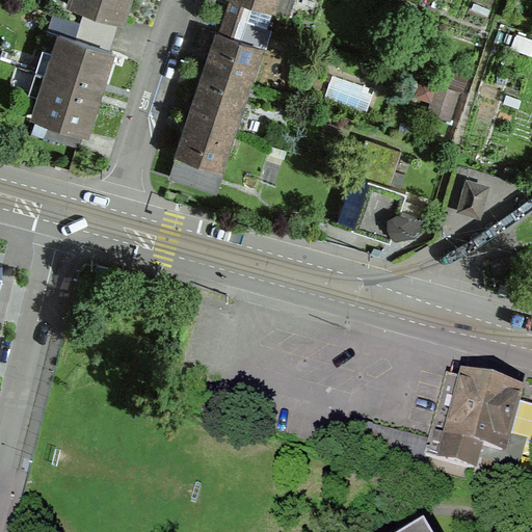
[(136,0),(70,0),(130,20),(136,0)]
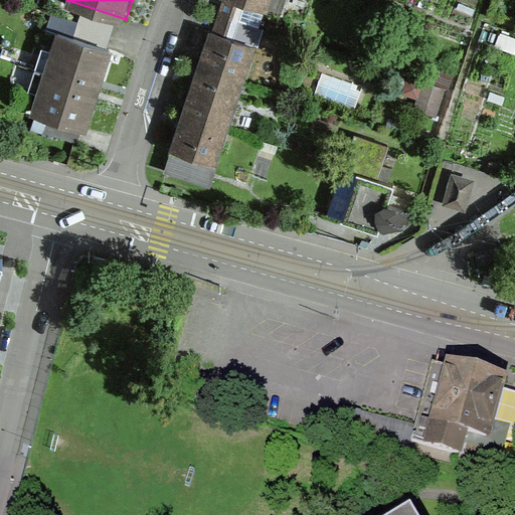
[(227,34),(255,43),(267,10),(242,0),(221,0),(217,11),(232,17),(227,34)]
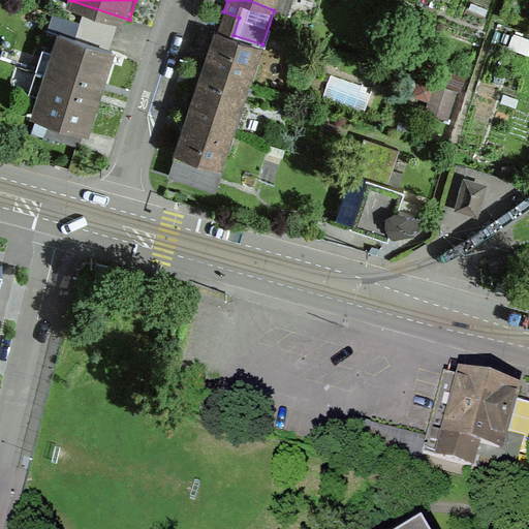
[(249,0),(274,10),(290,16),(294,0),(249,0)]
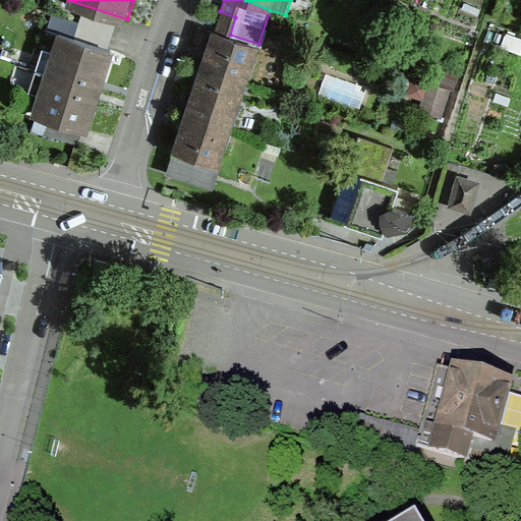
[(118,47),(59,29),(29,127),(75,142),(80,126),(93,129),(118,47)]
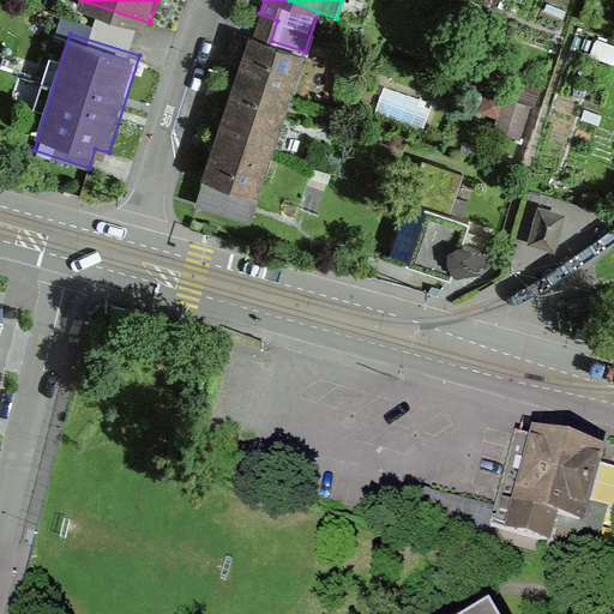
[(250,34),(202,176),(204,176),(258,196),(305,52),(271,41),(250,34)]
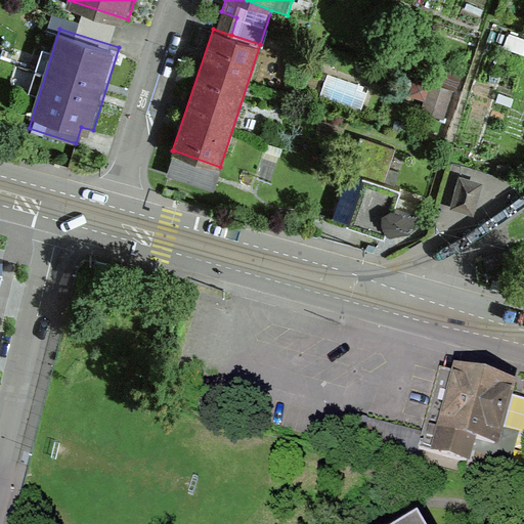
[(395,148),(360,137),(350,169),(395,185),(400,170),(390,168),(395,148)]
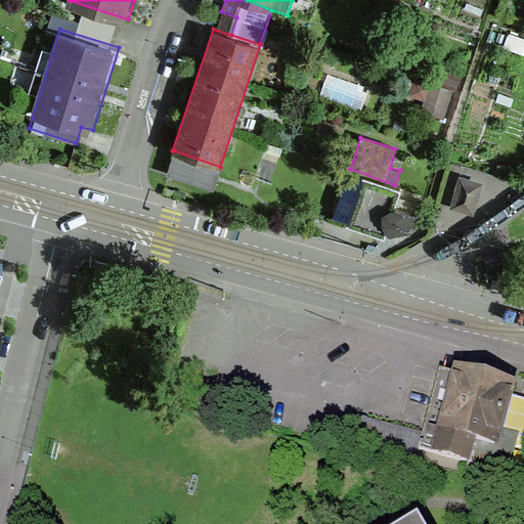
[(214,189),(220,167),(174,150),(167,173),(214,189)]
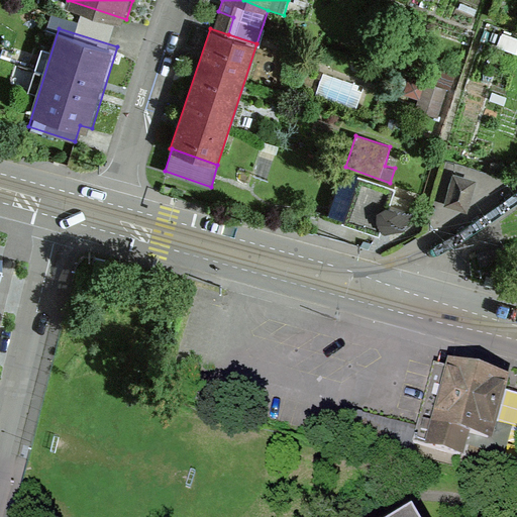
[(476,181),(453,174),(444,206),(468,212),(476,181)]
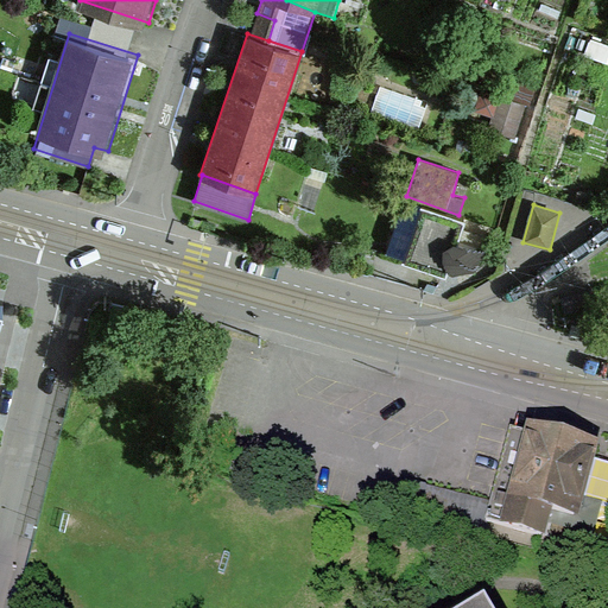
[(464,221),(422,208),(404,265),(447,278),(464,221)]
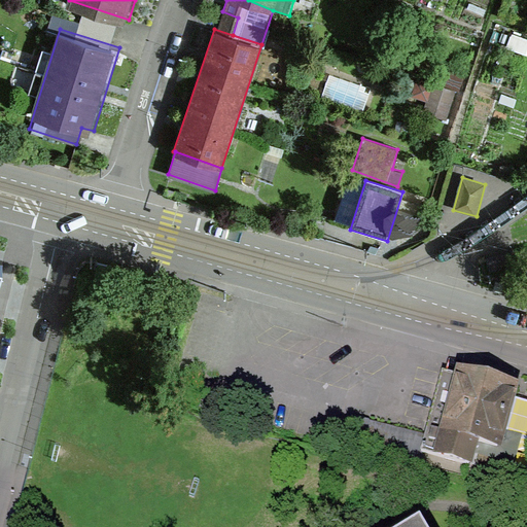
[(525,388),(460,371),(458,376),(446,373),(423,451),(437,454),(437,460),(478,470),(484,448),(506,454),(525,388)]
